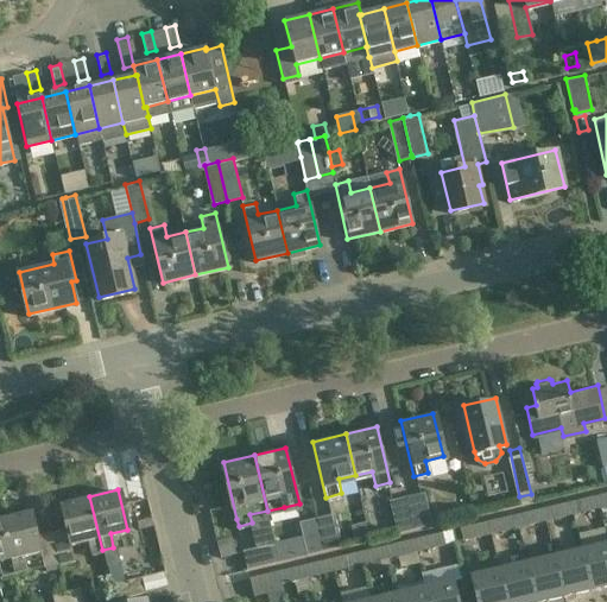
[(424,489),(408,493),(415,526),(431,523),(424,489)]
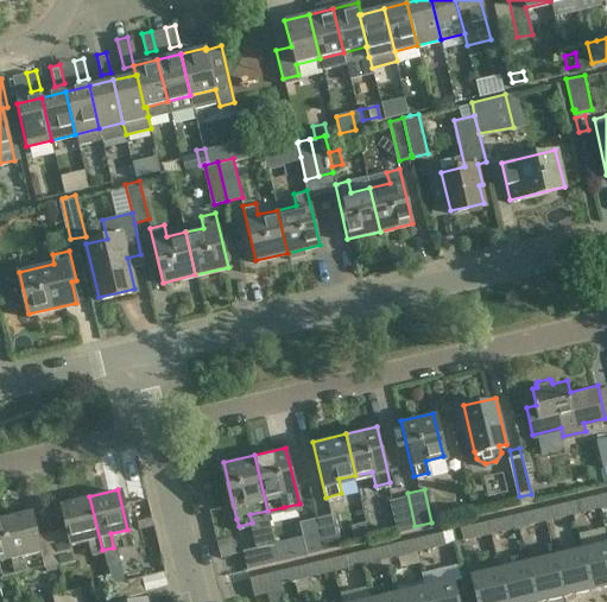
[(598,490),(570,496),(574,507),(600,501),(598,490)]
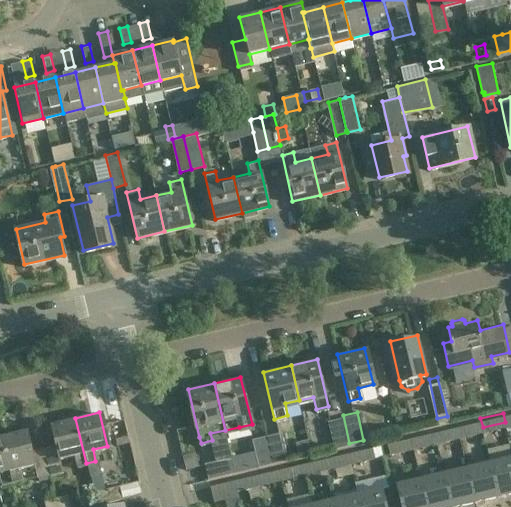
[(343,415),(330,419),(336,446),(347,444),(349,443),(343,415)]
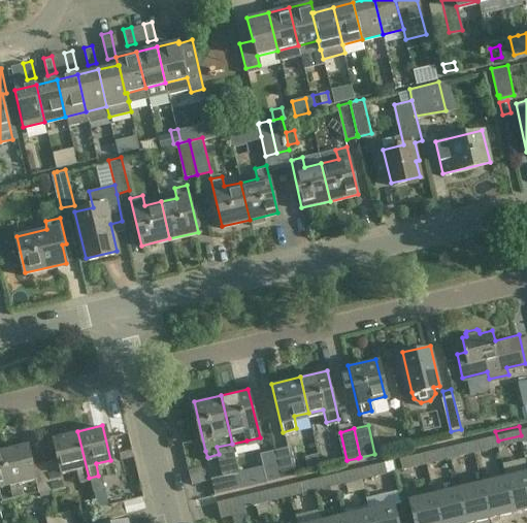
[(56,457),(43,460),(50,489),(62,486),(59,472),(74,468),(77,481),(89,478),(77,431),(51,437),(56,457)]
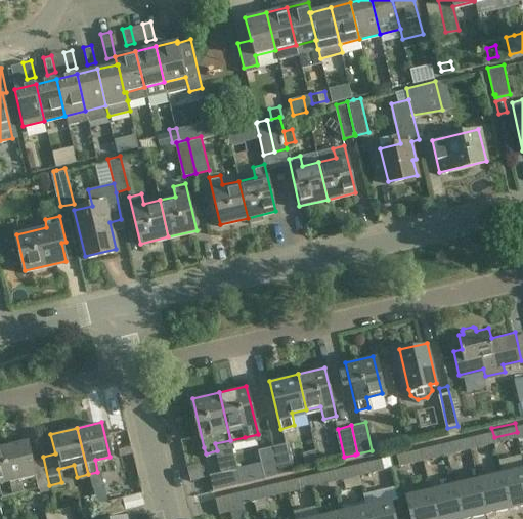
[(491,428),(468,433),(470,443),(494,437),(491,428)]
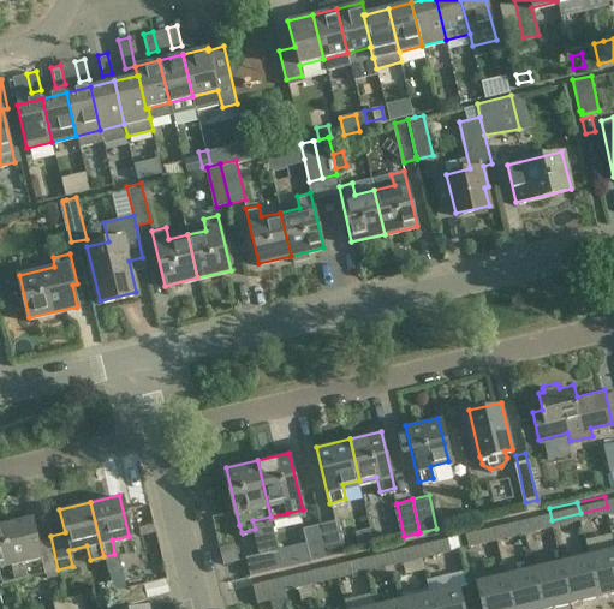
[(552,520),(549,508),(522,515),(524,526),(552,520)]
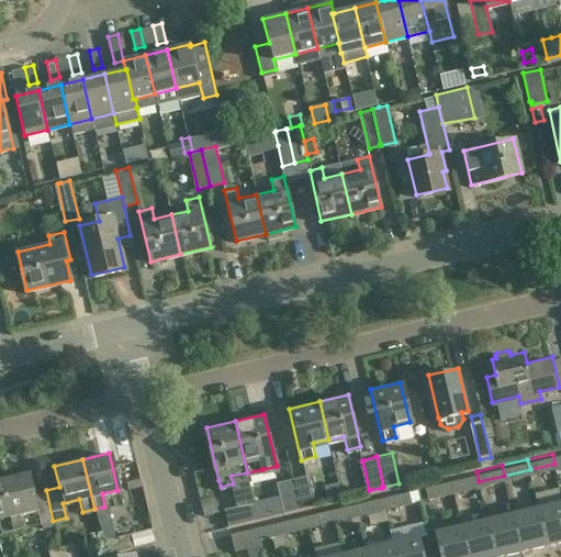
[(53,521),(46,490),(32,493),(27,471),(0,478),(12,528),(23,526),(21,513),(36,510),(40,524),(53,521)]
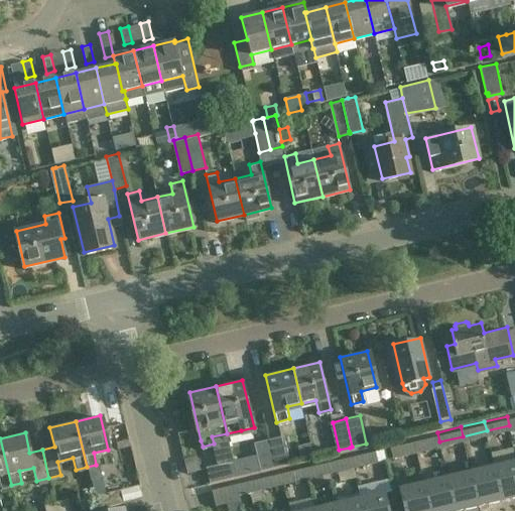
[(439,441),(437,432),(413,437),(415,448),(439,441)]
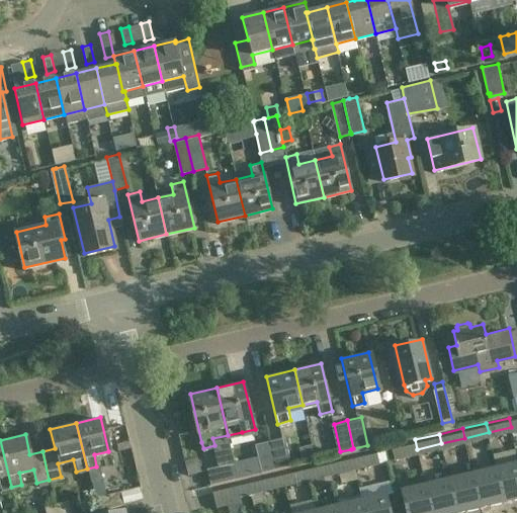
[(117,448),(131,445),(127,435),(115,438),(117,448)]
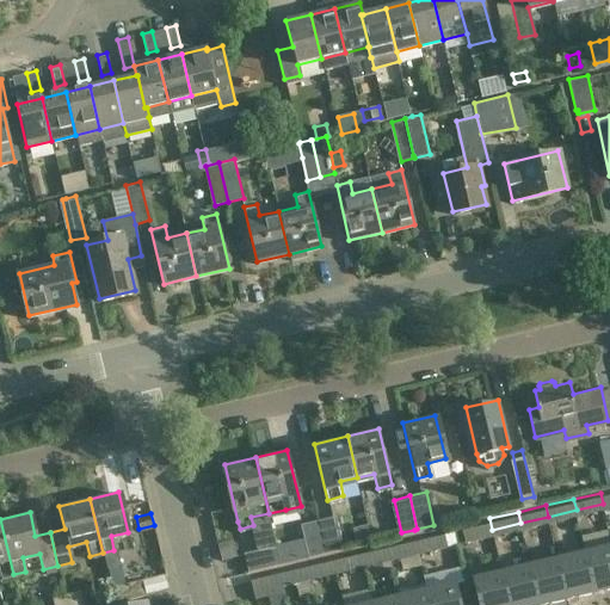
[(337,513),(315,518),(322,551),(344,547),(337,513)]
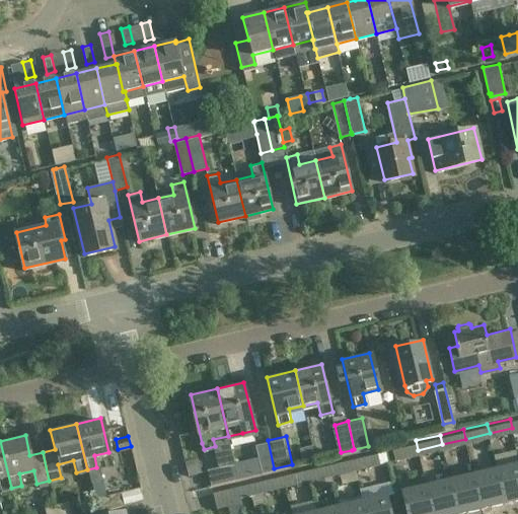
[(268,440),(255,443),(262,471),(274,468),(268,440)]
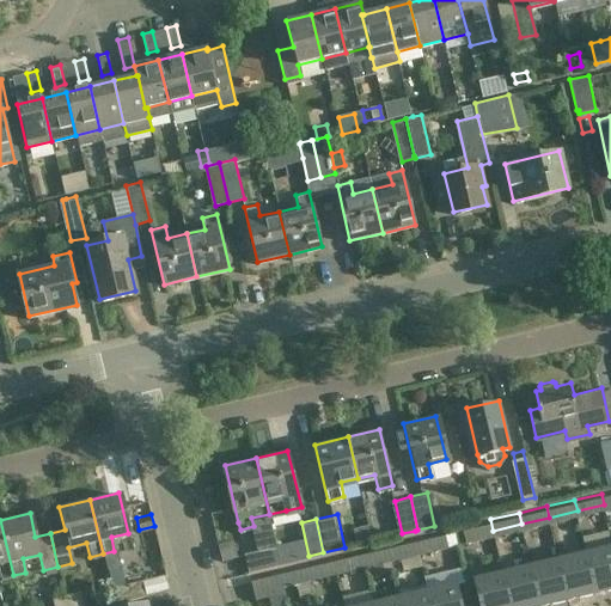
[(493,531),(490,519),(463,526),(465,537),(493,531)]
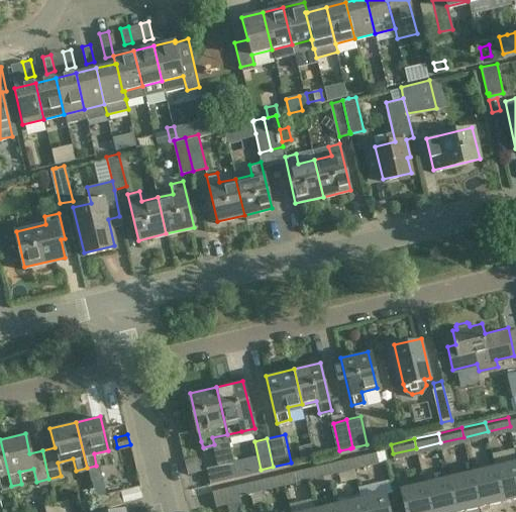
[(0,489),(11,486),(0,439),(0,489)]
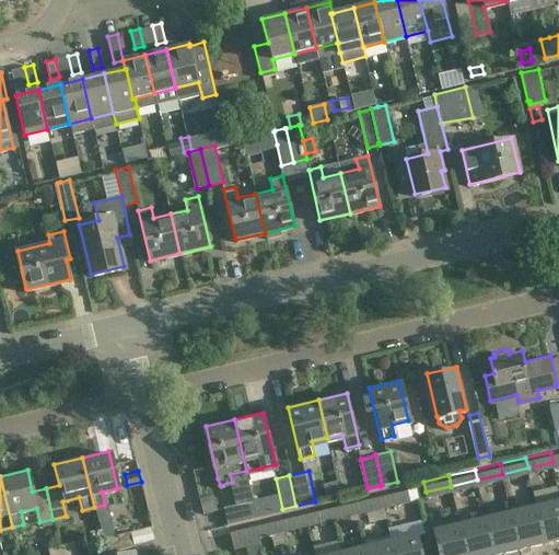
[(408,487),(392,492),(394,503),(396,503),(410,499),(408,487)]
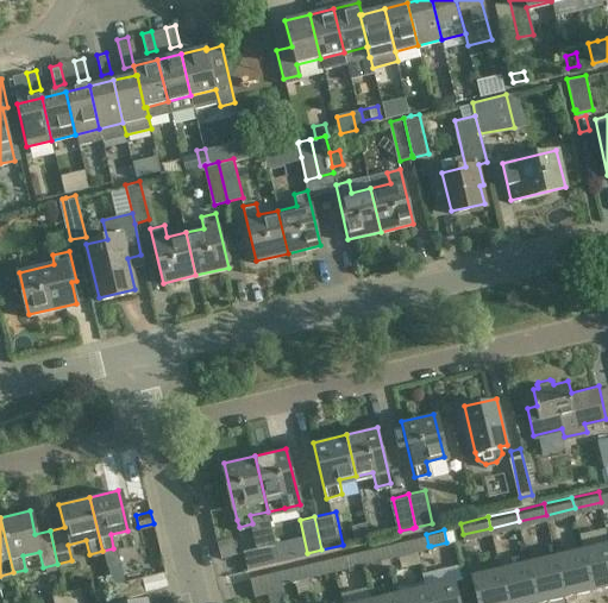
[(414,536),(396,540),(400,553),(417,550),(418,548),(414,536)]
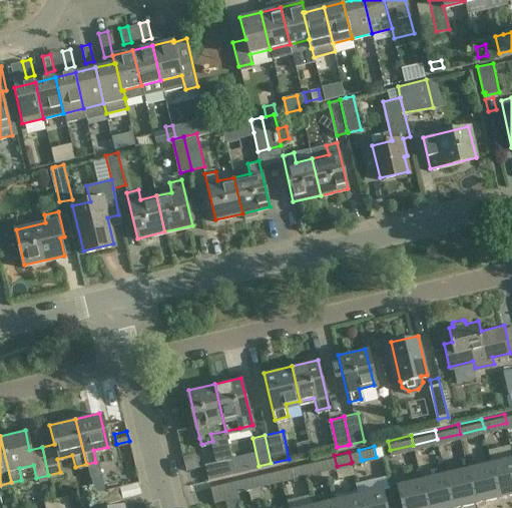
[(511,491),(511,456),(491,461),(499,495),(511,491)]
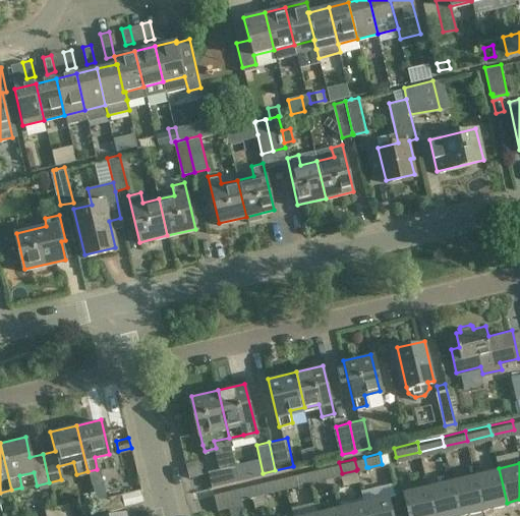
[(235,464),(208,471),(212,486),(239,480),(235,464)]
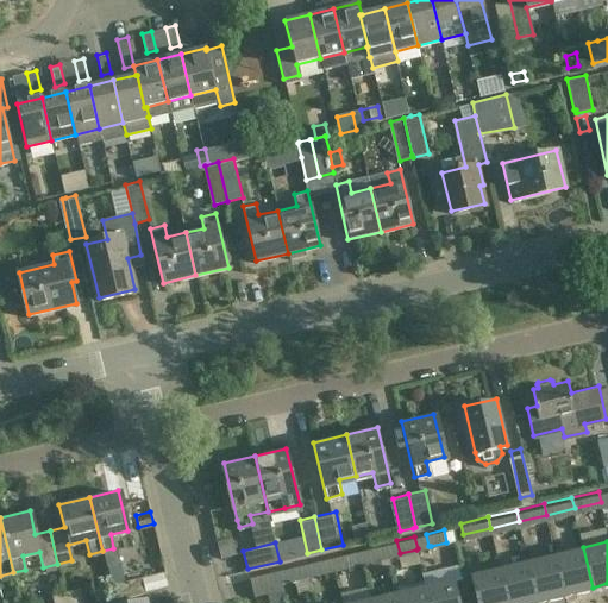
[(387,542),(369,547),(373,560),(388,556),(389,556),(387,542)]
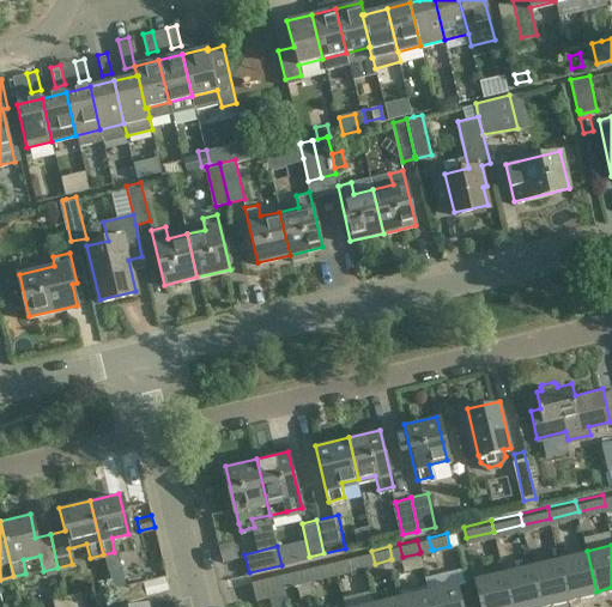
[(587,551),(559,558),(569,598),(597,592),(587,551)]
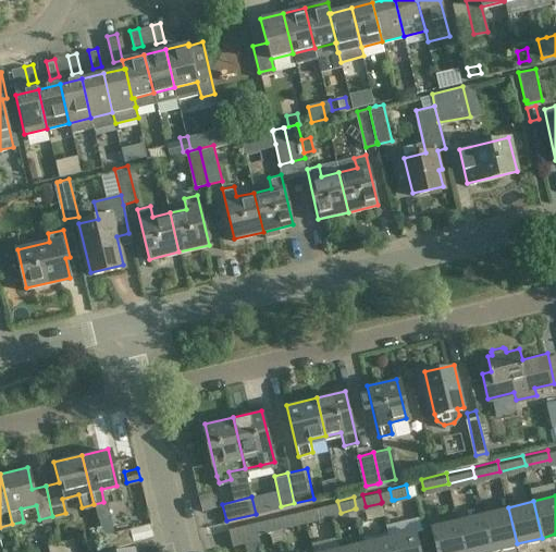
[(331,502),(314,506),(317,518),(319,517),(331,515),(333,514),(331,502)]
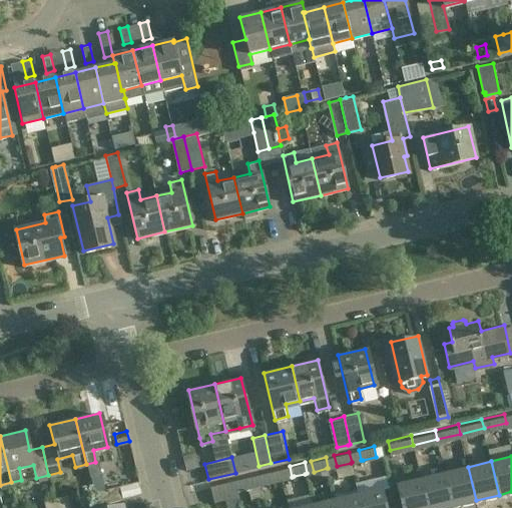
[(468,467),(445,472),(453,506),(476,500),(468,467)]
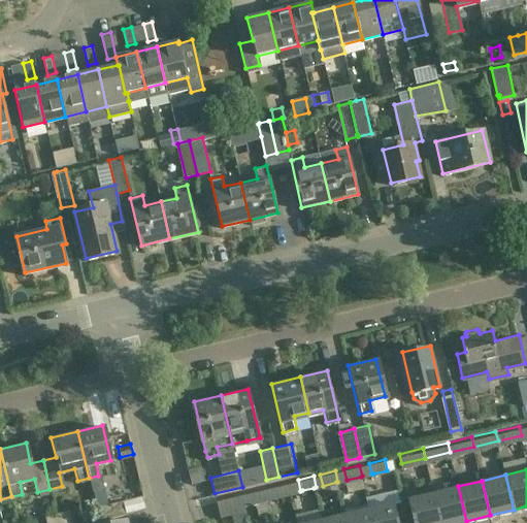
[(290,483),(267,488),(270,499),(293,494),(290,483)]
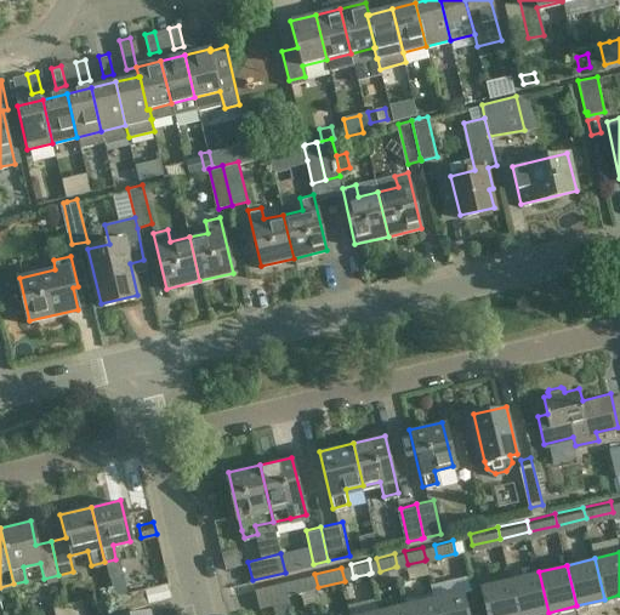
[(536,614),(549,613),(539,571),(510,579),(518,614),(536,614)]
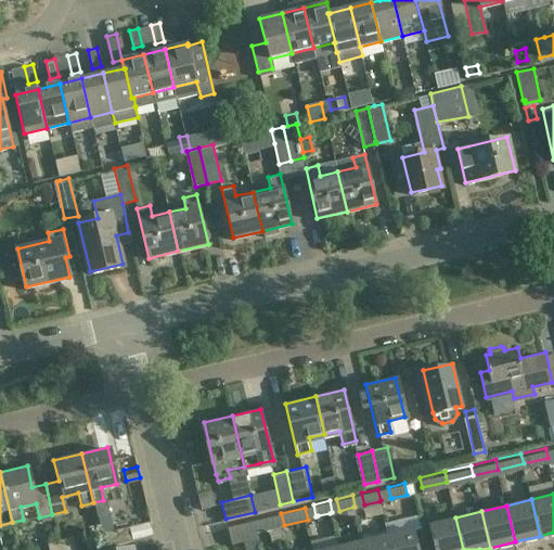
[(110,512),(99,514),(102,529),(105,544),(153,532),(150,519),(113,527),(110,512)]
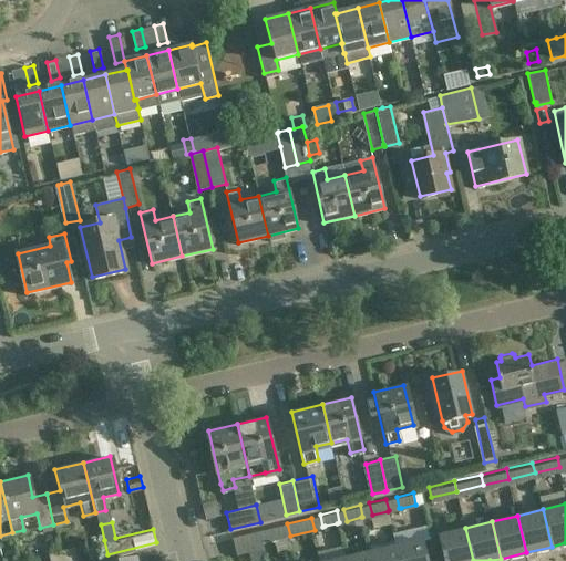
[(287,523),(258,531),(263,547),(261,542),(290,536),(287,523)]
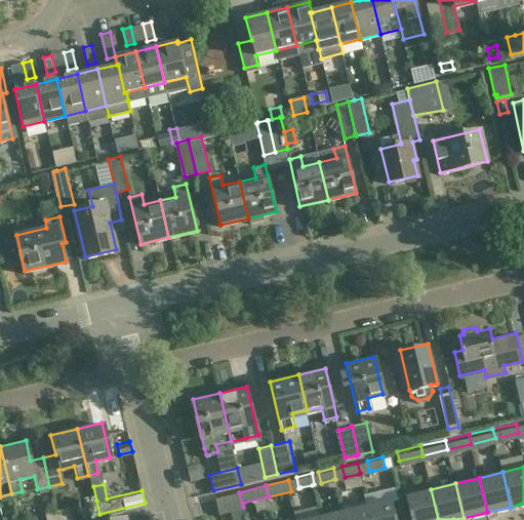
[(438,519),(431,489),(405,495),(410,519),(438,519)]
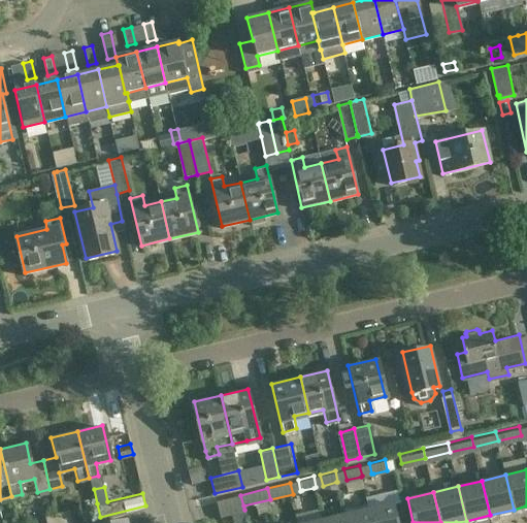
[(244,510),(240,495),(217,501),(221,517),(244,511),(244,510)]
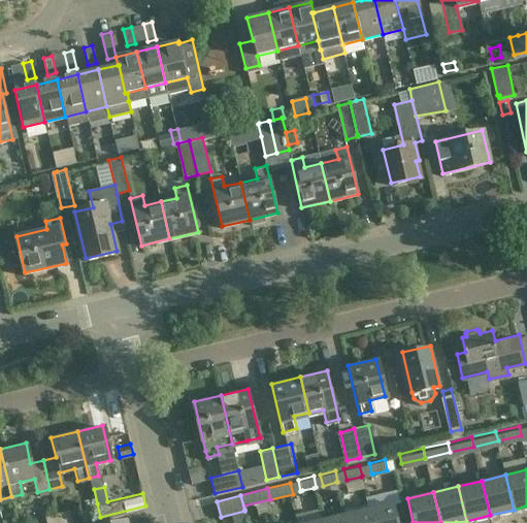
[(368,507),(372,522),(395,522),(391,501),(368,507)]
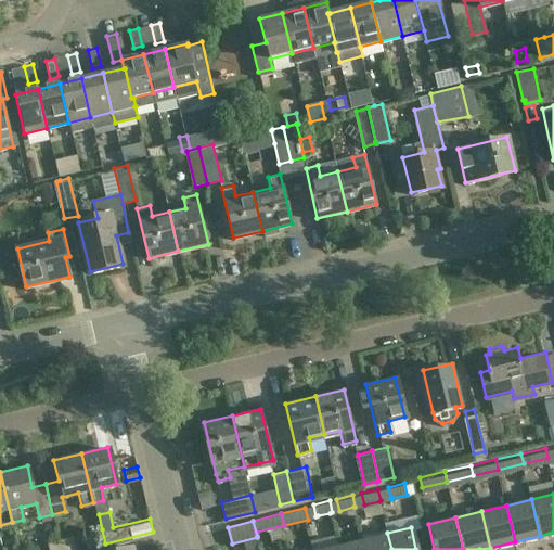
[(391,549),(387,533),(362,539),(364,549),(391,549)]
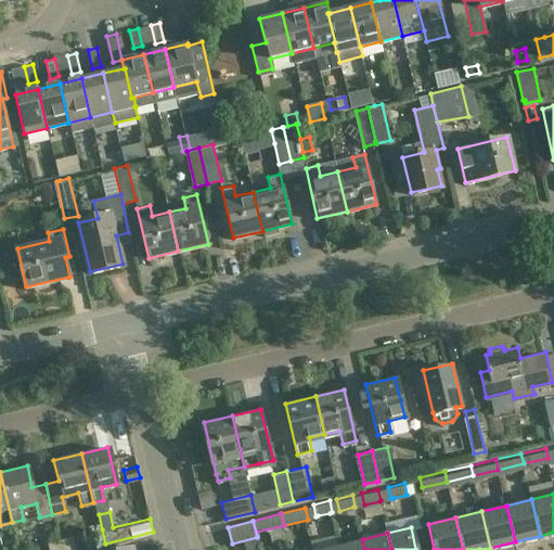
[(59,539),(60,549),(76,549),(73,536),(59,539)]
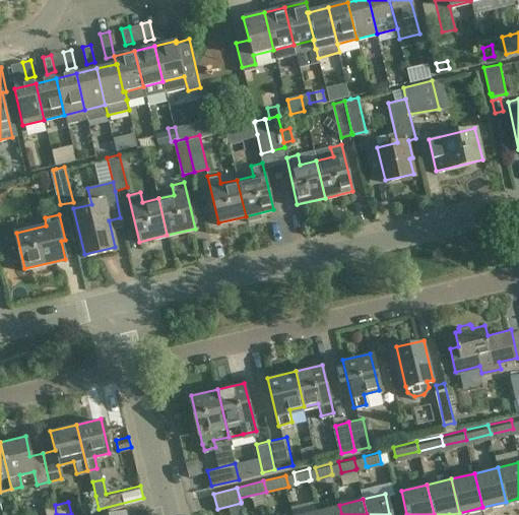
[(56,514),(55,505),(45,507),(46,514),(56,514)]
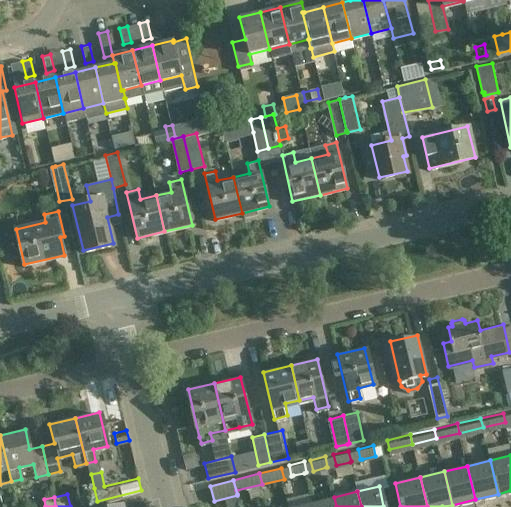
[(336,506),(334,497),(313,502),(314,506),(336,506)]
